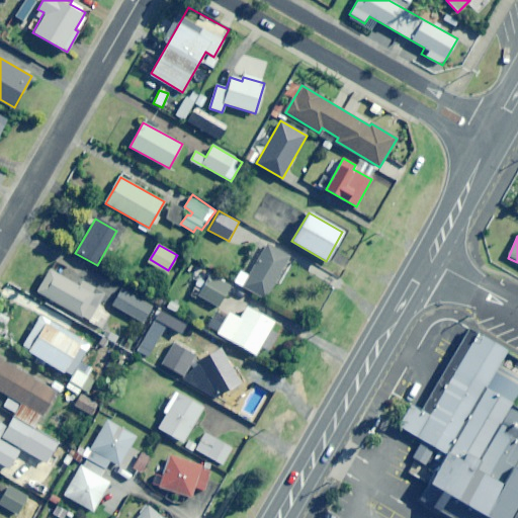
[(265,300),(289,258),(266,245),(242,287),(265,300)]
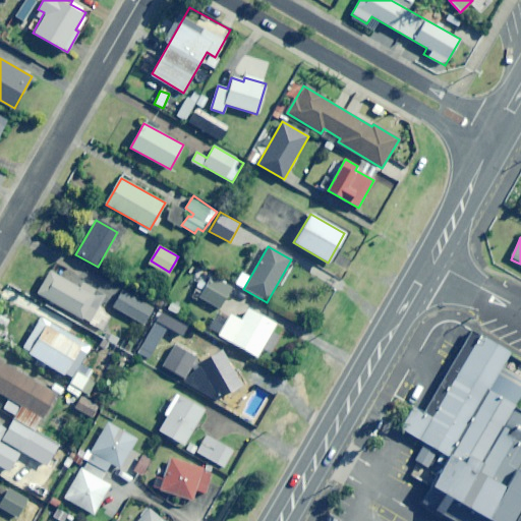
[(84,286),(82,290),(50,271),(38,292),(102,329),(110,314),(98,307),(104,297),(84,286)]
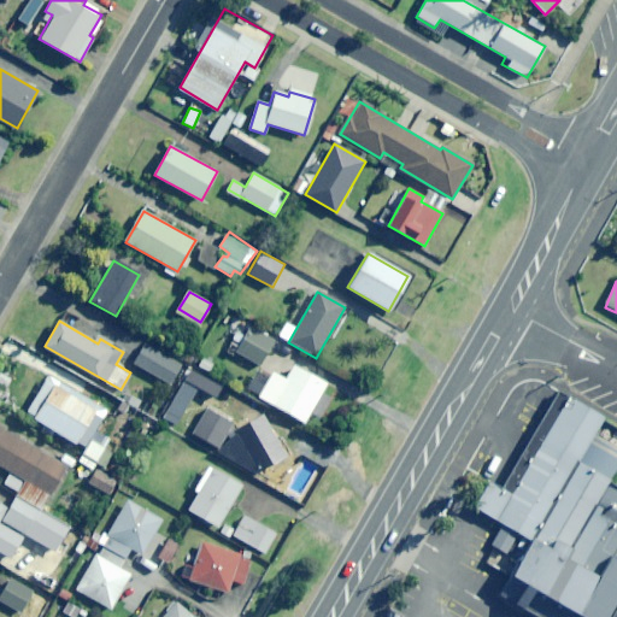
[(260,364),(274,341),(250,328),(238,351),(260,364)]
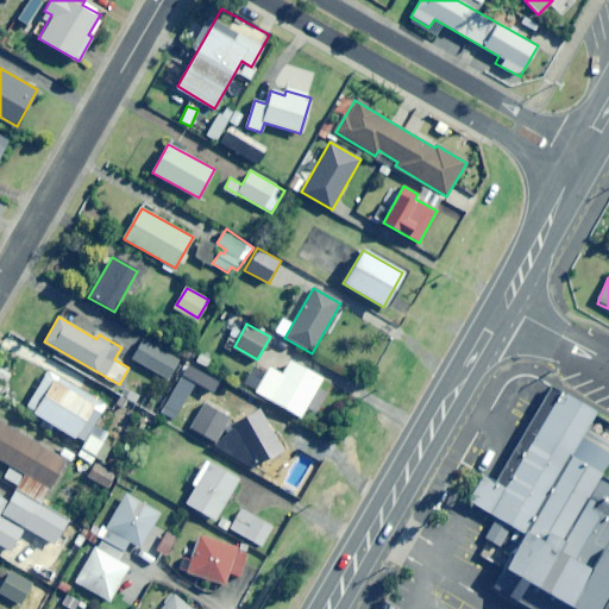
[(168,378),(180,359),(138,336),(127,356),(168,378)]
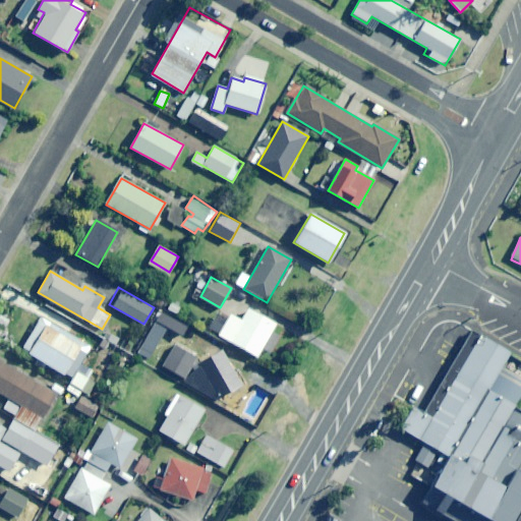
[(190,325),(178,319),(184,308),(171,301),(166,311),(163,310),(151,333),(161,339),(166,328),(183,337),(190,325)]
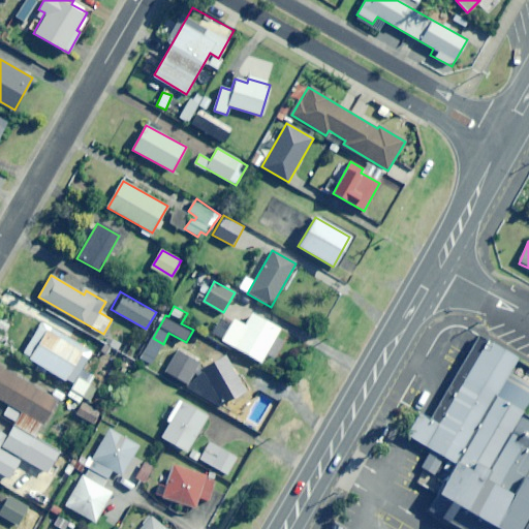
[(279,360),(289,343),(276,336),(280,330),(251,313),(245,325),(234,319),(221,340),(260,363),(267,352),(279,360)]
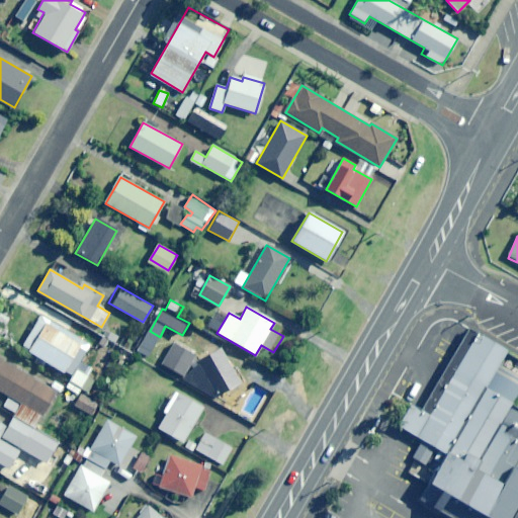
[(76,368),(88,349),(38,318),(20,346),(38,358),(35,363),(42,367),(46,362),(71,377),(69,380),(81,387),(89,376),(76,368)]
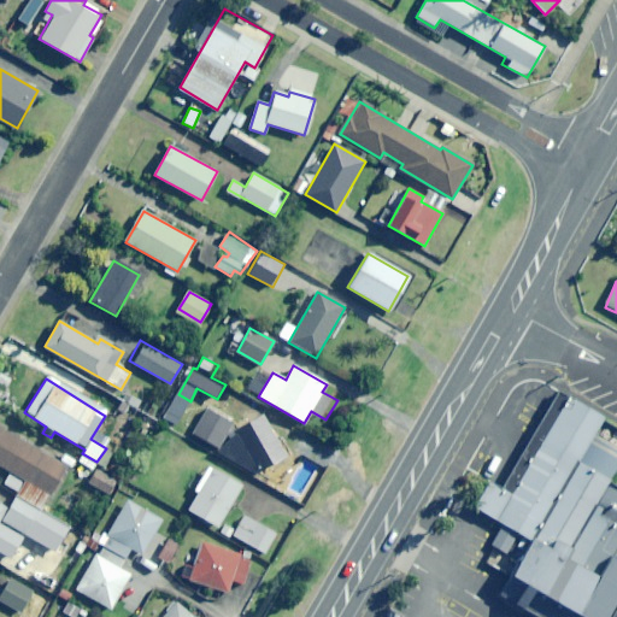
[(494,588),(546,616),(616,616),(616,435),(554,401),(504,494),(483,483),(466,512),(519,541),(494,588)]
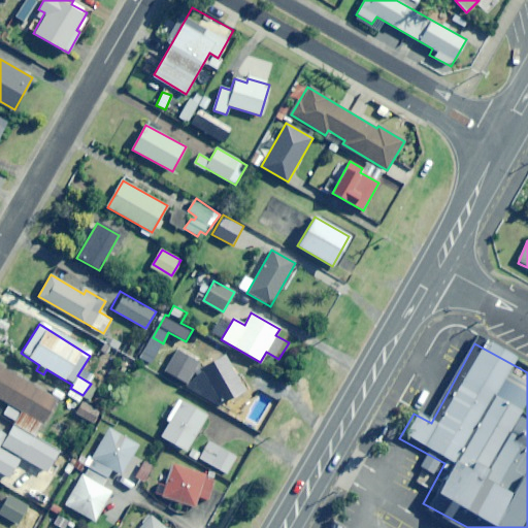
[(225,356),(205,367),(178,350),(165,370),(221,405),(245,391),(225,356)]
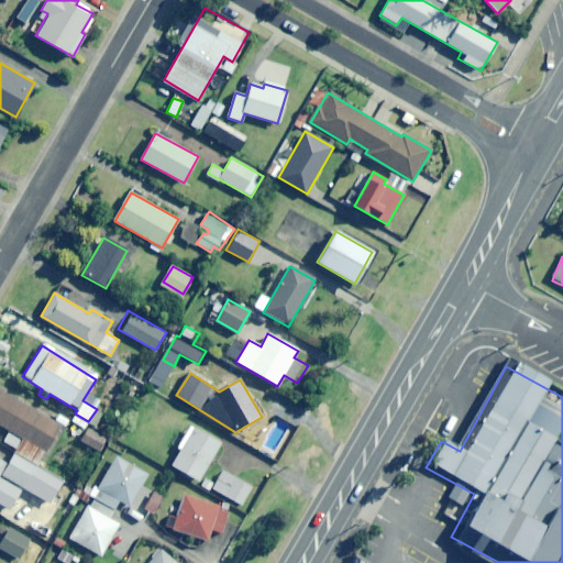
[(0,423),(10,430),(2,443),(39,463),(61,427),(0,390),(0,423)]
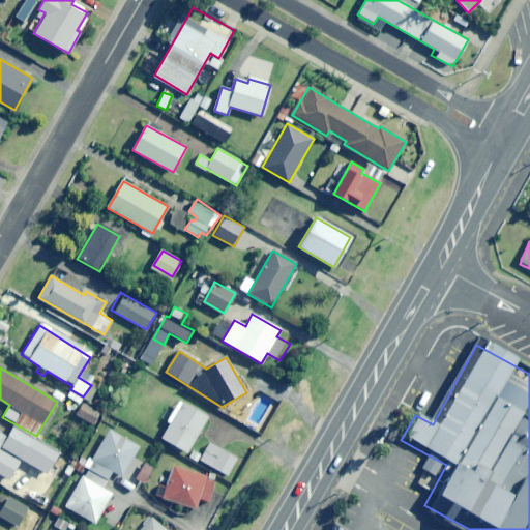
[(187,452),(208,417),(180,401),(168,421),(171,423),(163,438),(187,452)]
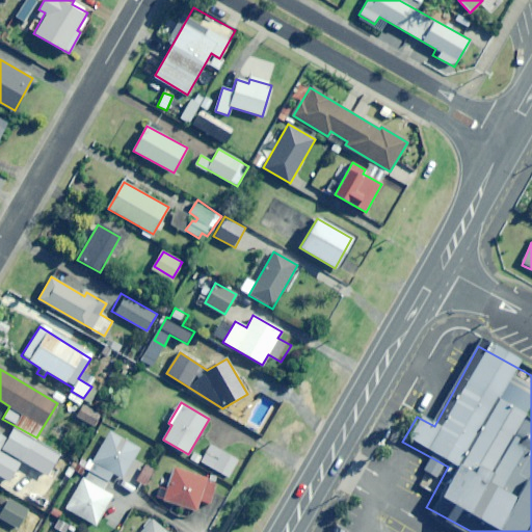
[(22,461),(35,439),(15,427),(2,449),(22,461)]
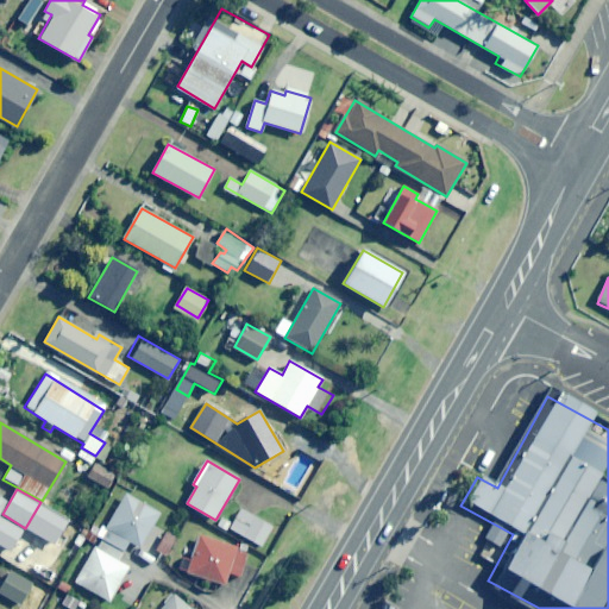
[(126,494),(102,538),(125,550),(130,541),(142,548),(161,513),(126,494)]
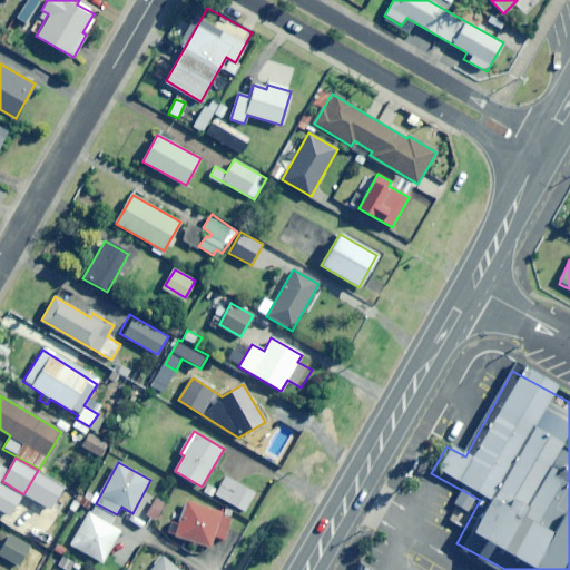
[(264,498),(272,484),(247,472),(241,484),(225,477),(215,495),(245,511),(255,493),(264,498)]
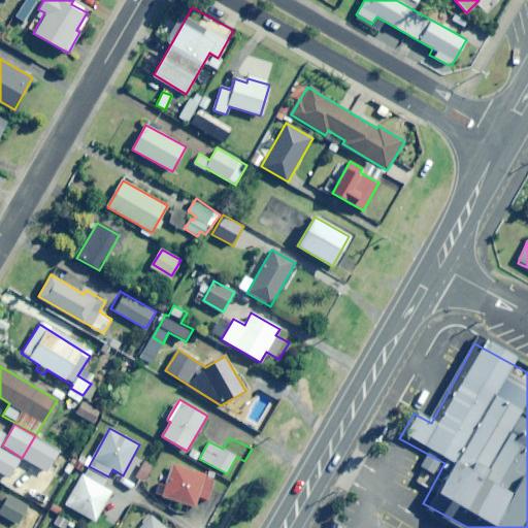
[(143,483),(154,465),(145,460),(135,477),(143,483)]
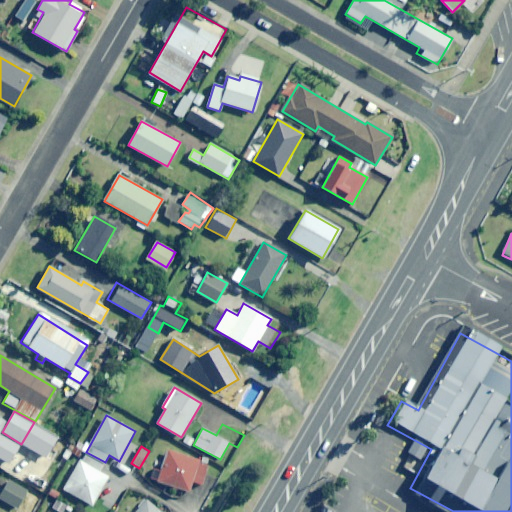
[(201,460),(170,448),(157,481),(188,493),(193,481),(201,484),(208,466),(200,463),(201,460)]
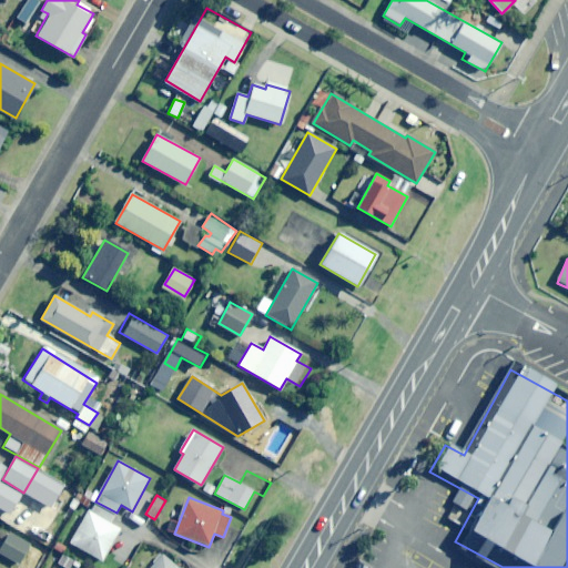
[(111,523),(117,513),(95,501),(91,509),(90,508),(71,543),(103,560),(121,528),(111,523)]
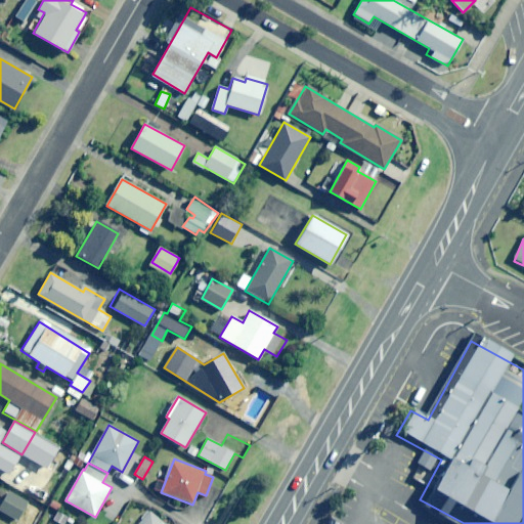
[(0,509),(18,519),(28,504),(8,492),(0,507),(0,509)]
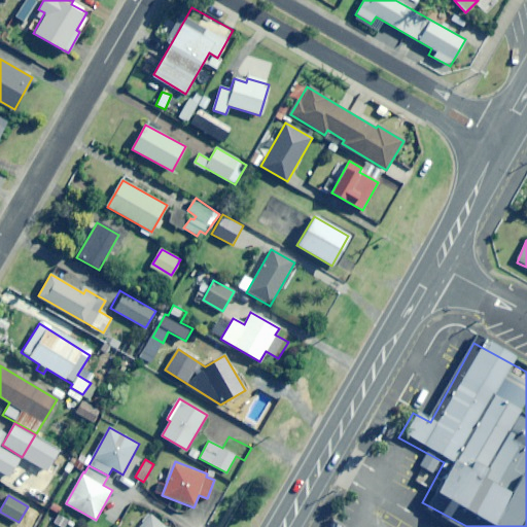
[(165,526),(151,515),(140,526),(165,526)]
